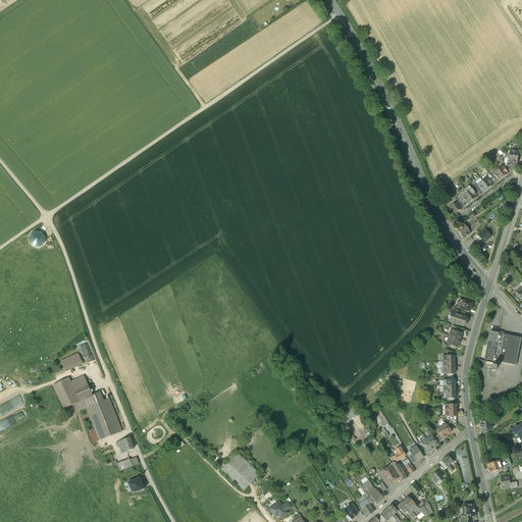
[(517,163),(512,162),(511,164),(508,167),(511,171),(516,167),(517,163)]
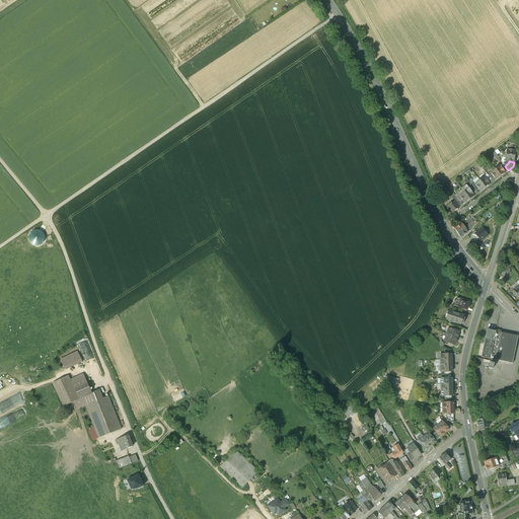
[(502,168),(500,165),(495,169),(501,176),(506,172),(505,172),(502,168)]
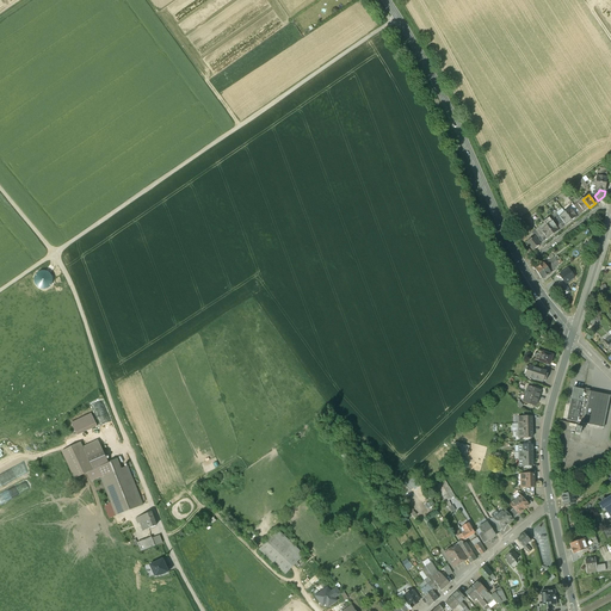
[(590,208),(582,199),(576,203),(580,207),(584,211),(590,208)]
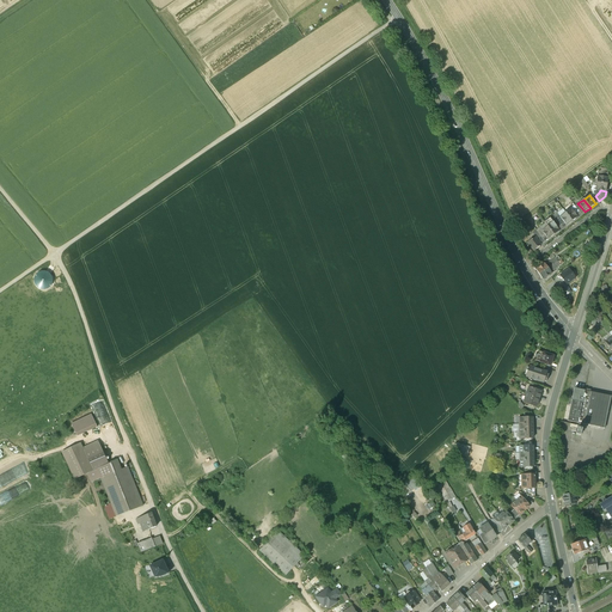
[(574,212),(571,208),(565,213),(571,221),(577,218),(574,212)]
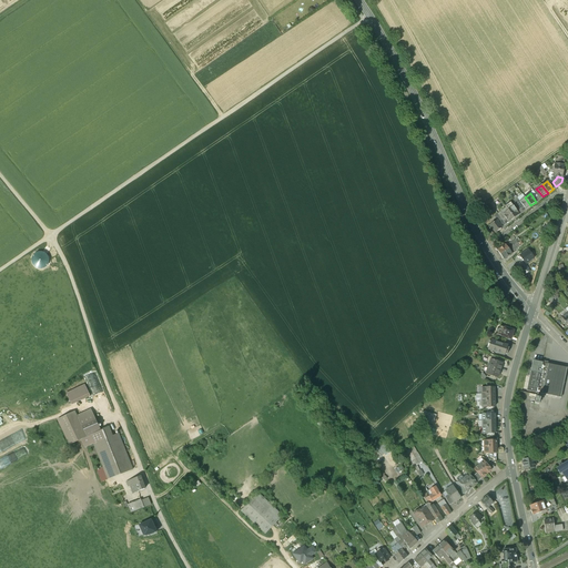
[(530,205),(525,198),(519,202),(521,204),(525,209),(526,210),(530,205)]
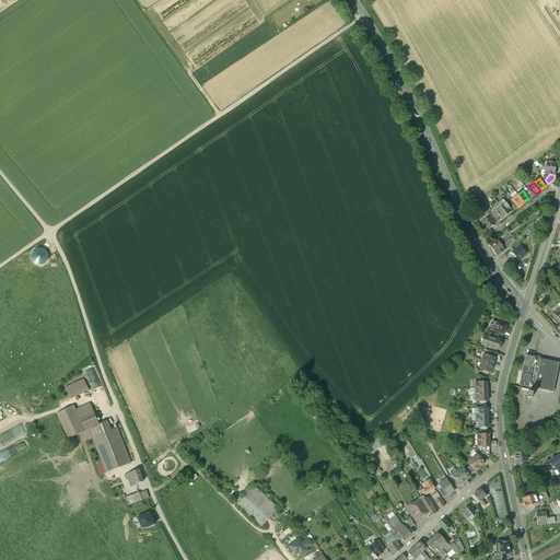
[(511,205),(509,207),(503,199),(498,203),(501,207),(506,216),(512,211),(511,211),(514,209),(511,205)]
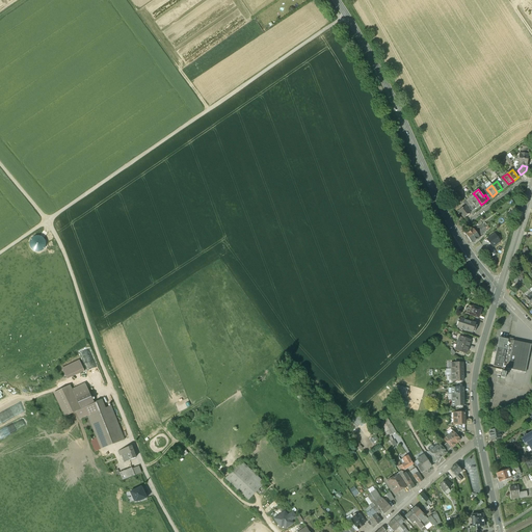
[(476,196),(471,201),(473,204),(476,208),(481,205),(476,196)]
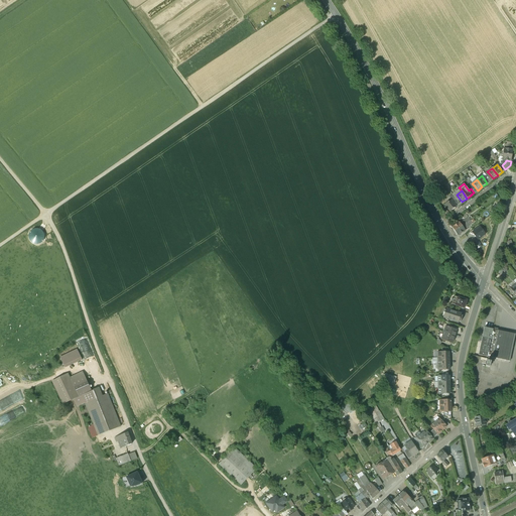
[(449,211),(459,204),(456,200),(453,202),(452,200),(444,205),(449,211)]
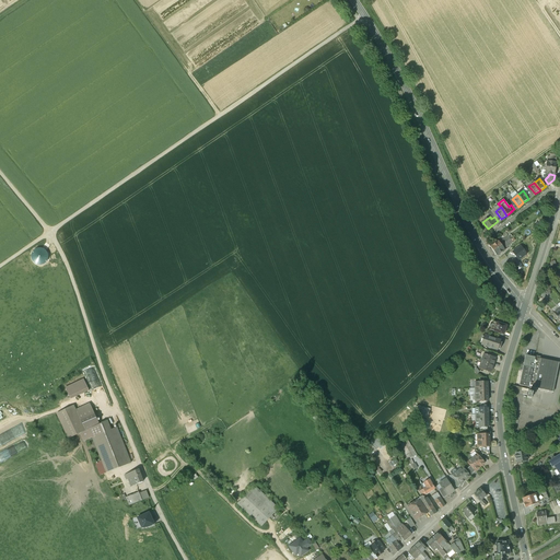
[(498,242),(490,247),(493,252),(505,243),(503,240),(501,241),(501,243),(500,243),(498,242)]
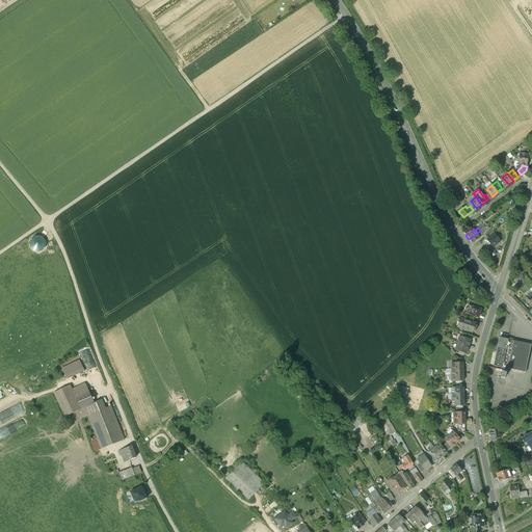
[(480,231),(469,239),(472,243),(479,238),(478,236),(479,235),(480,235),(482,234),(480,231)]
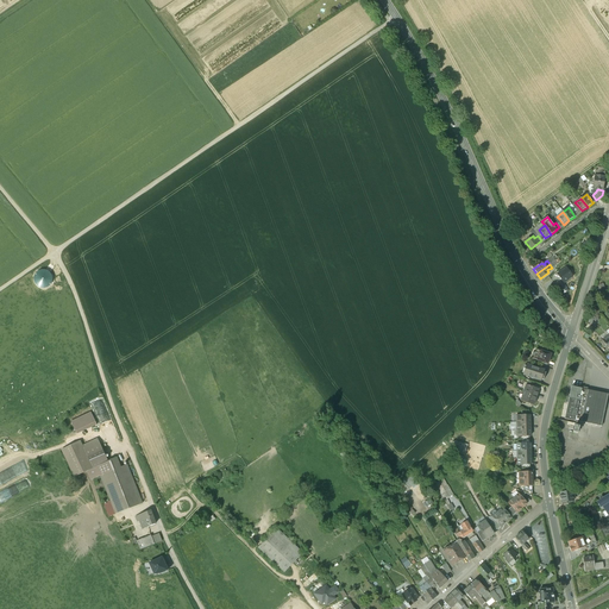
[(572,276),(566,268),(557,275),(564,283),(572,276)]
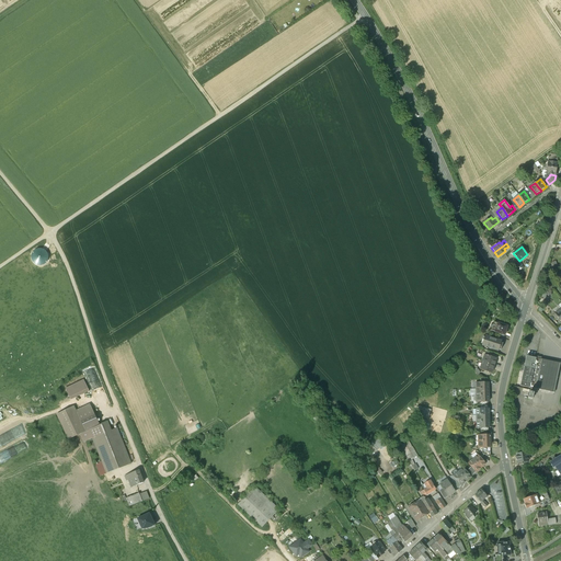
[(507,327),(494,322),(491,331),(504,335),(507,327)]
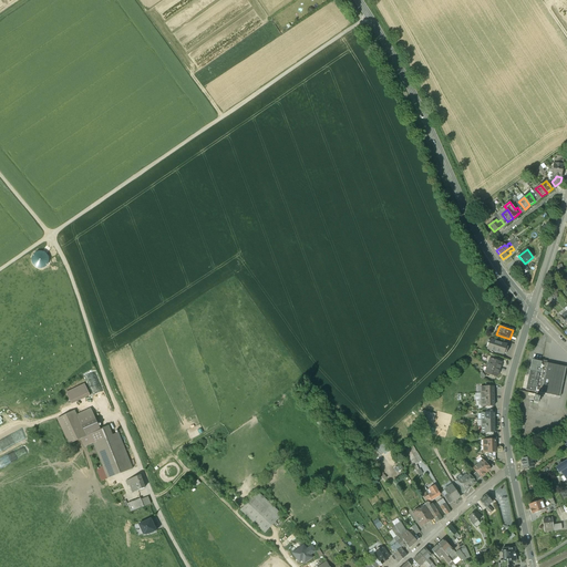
[(500,342),(490,339),(487,349),(504,354),(507,344),(500,342)]
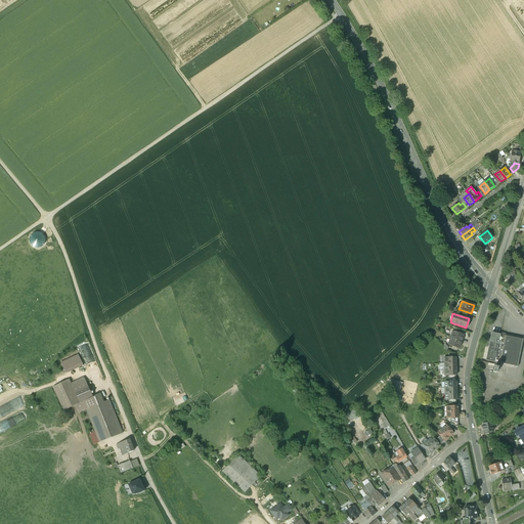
[(500,335),(491,333),(485,360),(494,362),(494,360),(499,361),(499,363),(517,366),(523,340),(505,336),(509,317),(504,316),(500,335)]
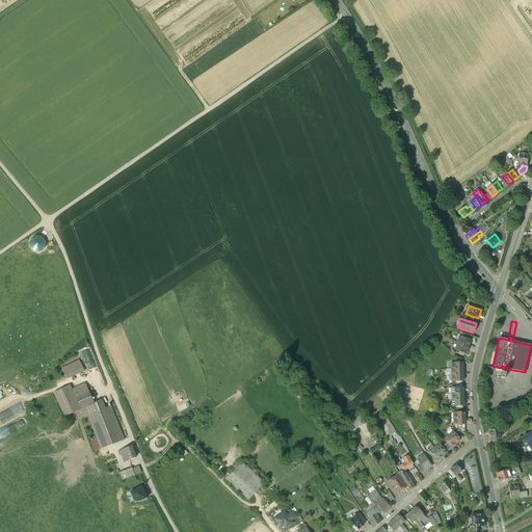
[(471,340),(459,337),(458,340),(459,341),(458,344),(469,347),(470,342),(471,340)]
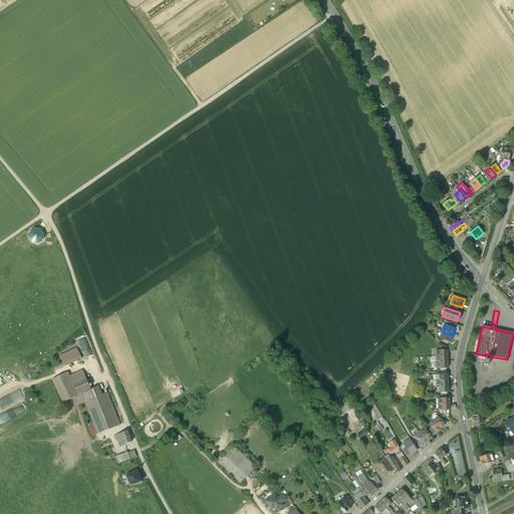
[(453,335),(443,332),(442,335),(441,335),(440,338),(450,342),(451,339),(451,340),(453,335)]
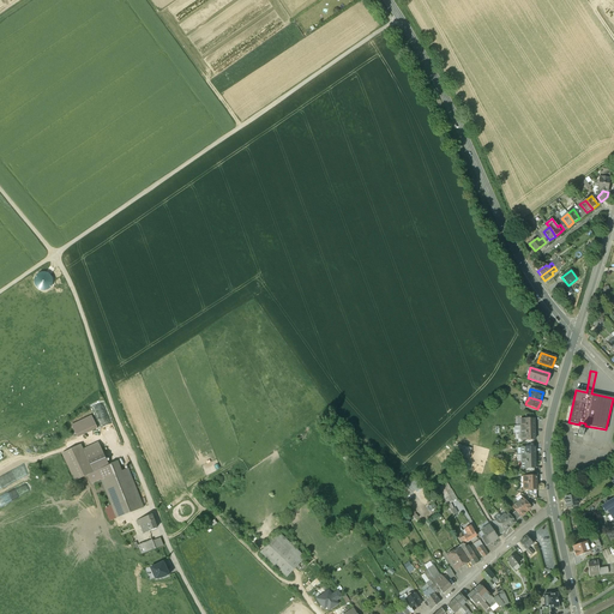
[(78,437),(98,428),(92,414),(72,423),(78,437)]
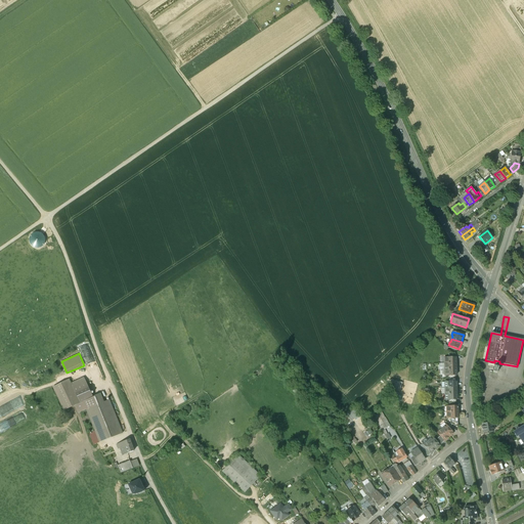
[(69,380),(53,387),(64,410),(75,405),(80,402),(80,403),(93,397),(86,383),(73,389),(72,385),(69,380)]
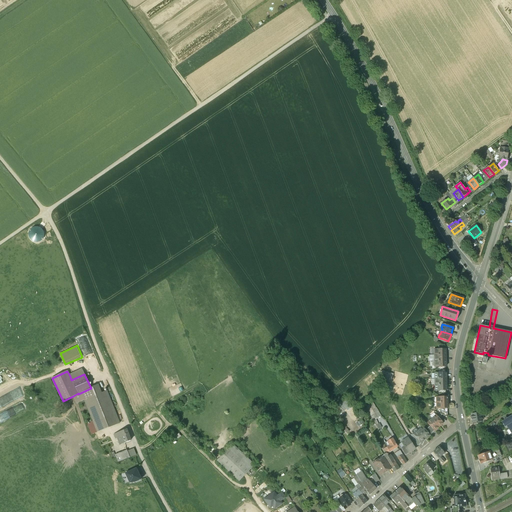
[(91,388),(78,394),(78,393),(73,396),(76,404),(84,400),(101,393),(98,385),(91,388)]
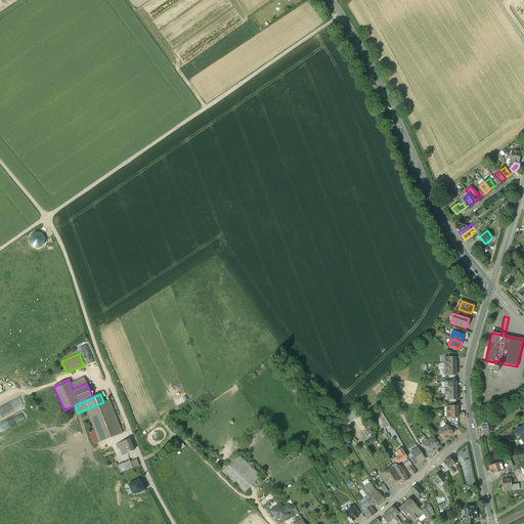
[(103,402),(86,409),(99,442),(123,433),(110,400),(103,402)]
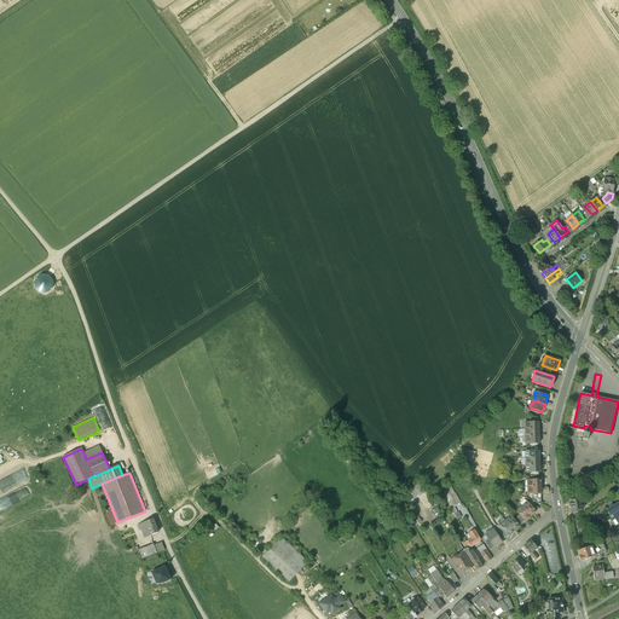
[(1,481),(4,489),(12,485),(10,478),(1,481)]
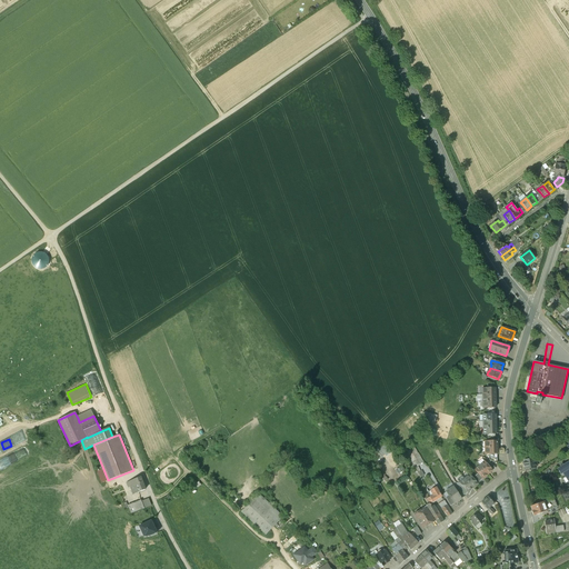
[(15,453),(31,445),(29,440),(12,448),(15,453)]
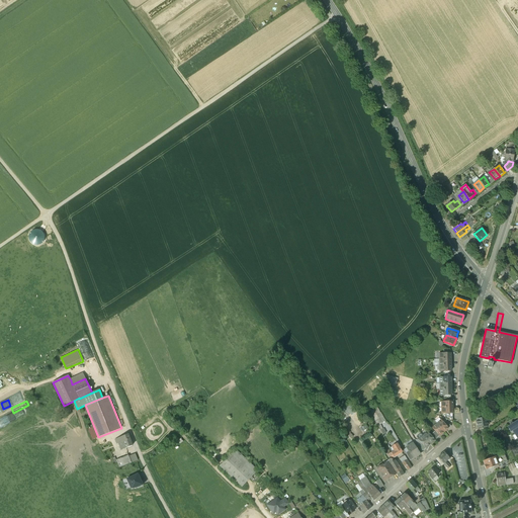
[(371,410),(378,425),(385,421),(378,407),(371,410)]
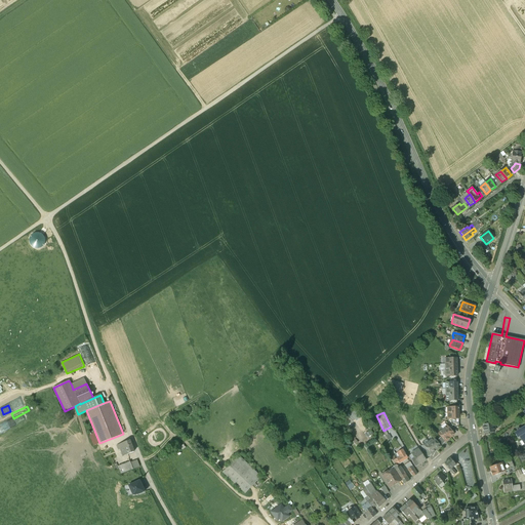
[(493,422),(483,425),(485,433),(494,431),(494,429),(495,429),(494,426),(493,426),(493,422)]
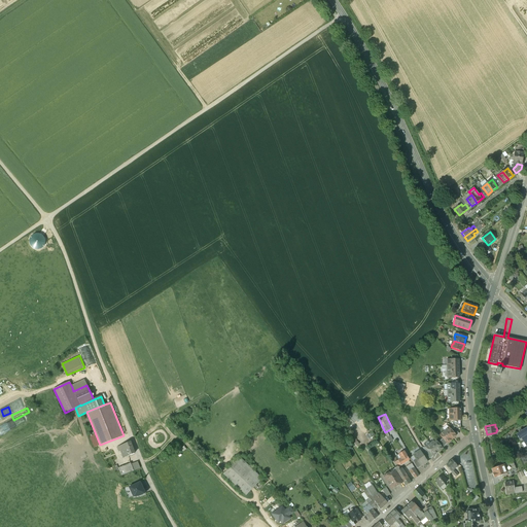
[(452,430),(449,427),(445,431),(452,440),(456,435),(452,430)]
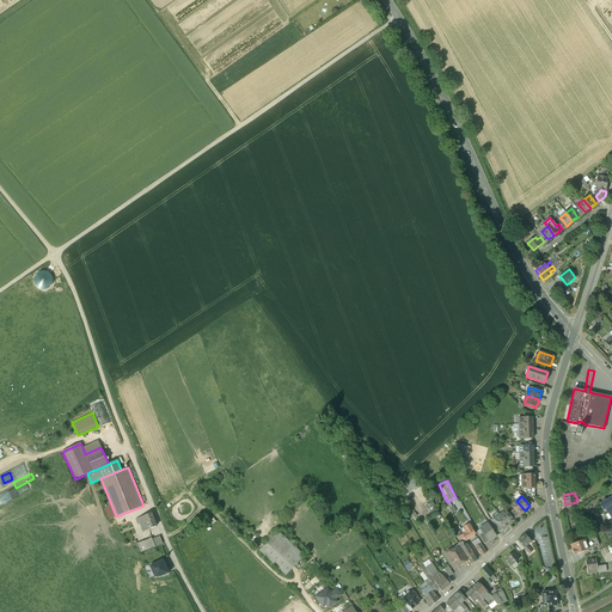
[(611,497),(607,500),(604,500),(603,503),(600,505),(604,510),(605,509),(609,514),(610,513),(611,515),(611,516),(611,518),(611,497)]
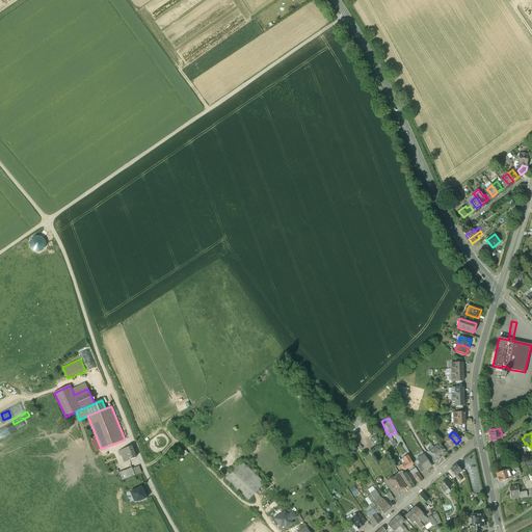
[(456,444),(449,435),(444,440),(447,443),(451,448),(456,444)]
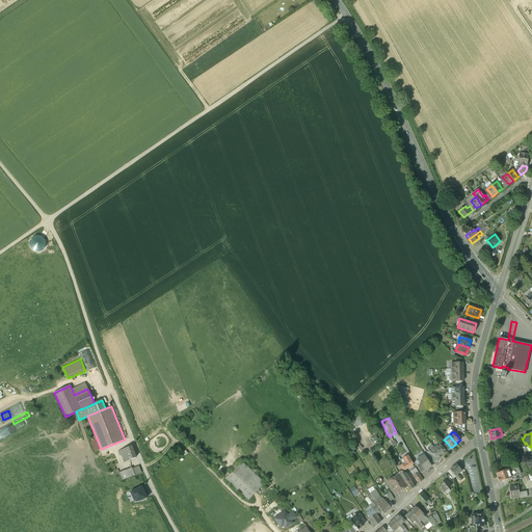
[(442,447),(440,444),(434,448),(442,456),(447,452),(442,447)]
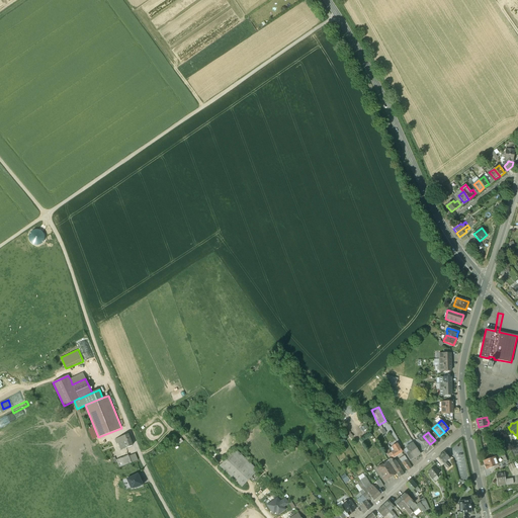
[(127,434),(117,438),(119,443),(124,441),(126,448),(133,445),(127,434)]
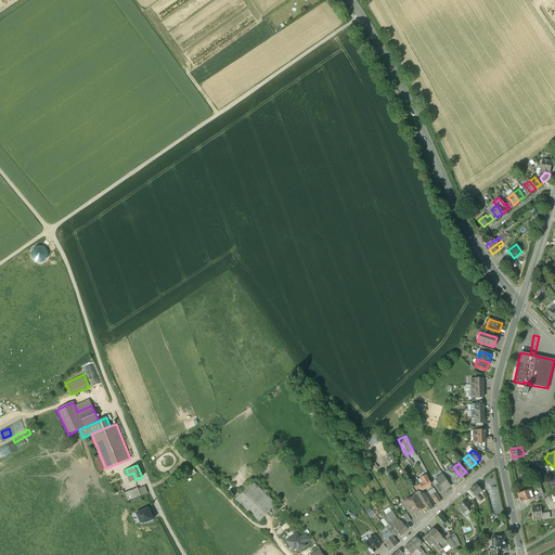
[(461,476),(453,467),(449,472),(452,475),(456,480),(461,476)]
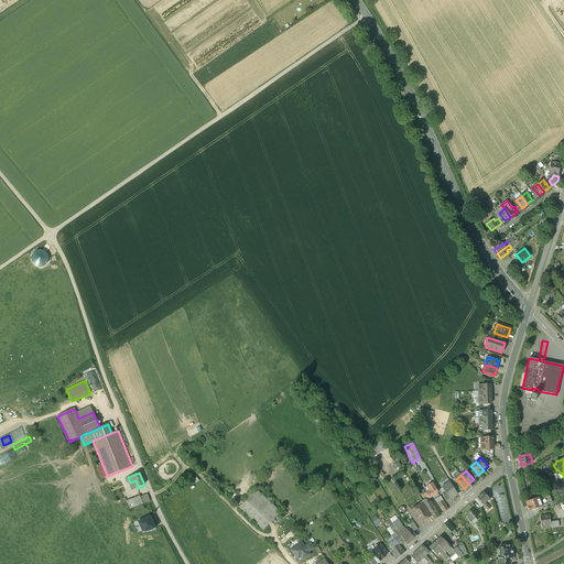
[(432,483),(424,488),(426,492),(435,488),(432,483)]
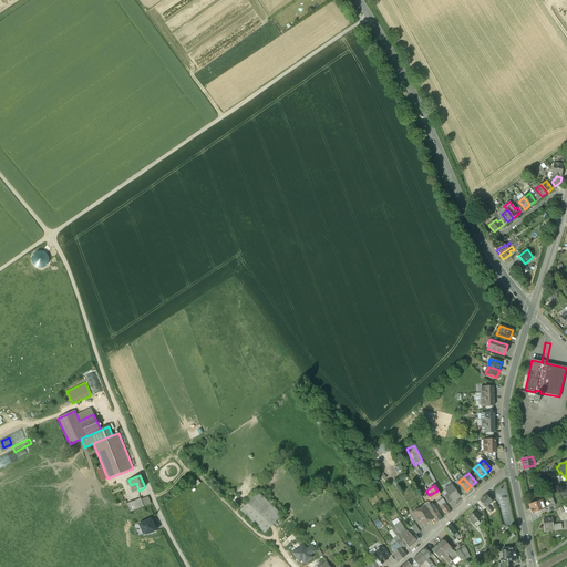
[(453,485),(445,491),(446,494),(453,503),(461,497),(456,491),(453,485)]
